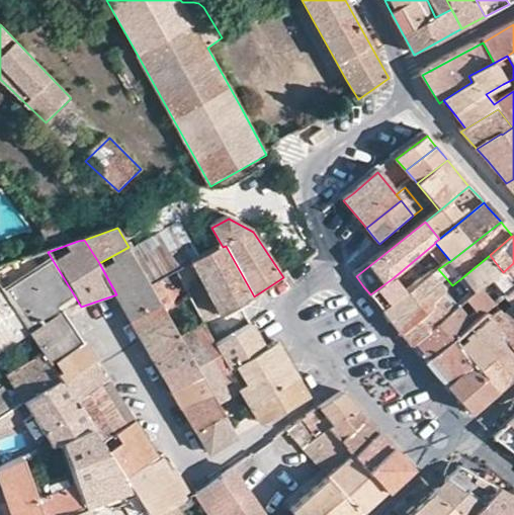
[(248,302),(254,296),(226,246),(223,247),(193,263),(194,264),(223,318),(240,307),(248,302)]
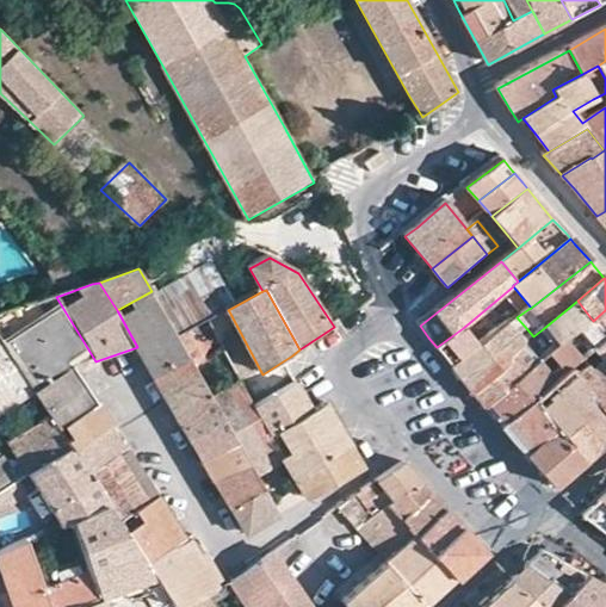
[(191,360),(179,339),(152,291),(117,310),(137,347),(156,379),(191,360)]
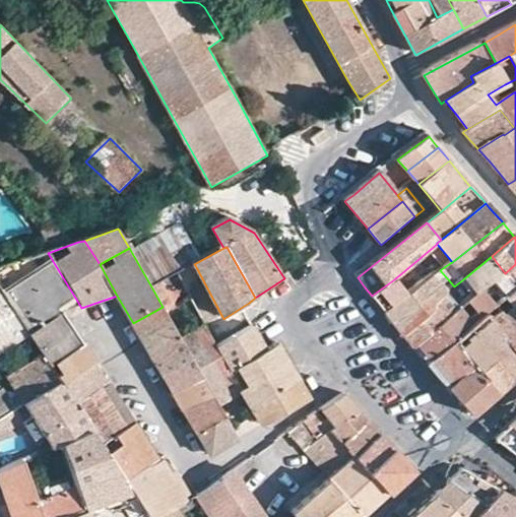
[(61,307),(75,298),(48,253),(0,268),(0,287),(30,334),(64,312),(61,307)]
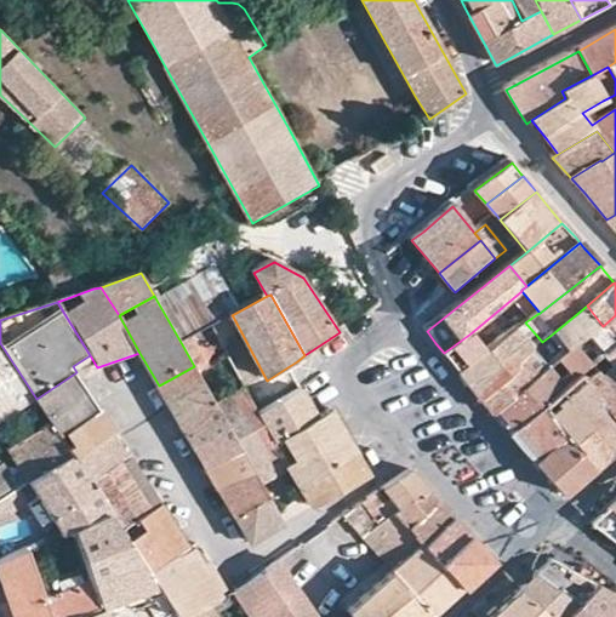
[(615,315),(603,326),(587,306),(553,333),(568,353),(576,347),(577,348),(588,338),(597,348),(615,333),(615,315)]
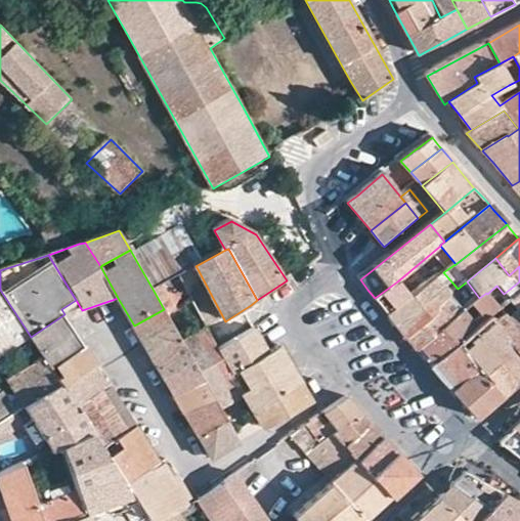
[(392,321),(398,329),(445,287),(451,281),(443,272),(409,298),(388,315),(392,321)]
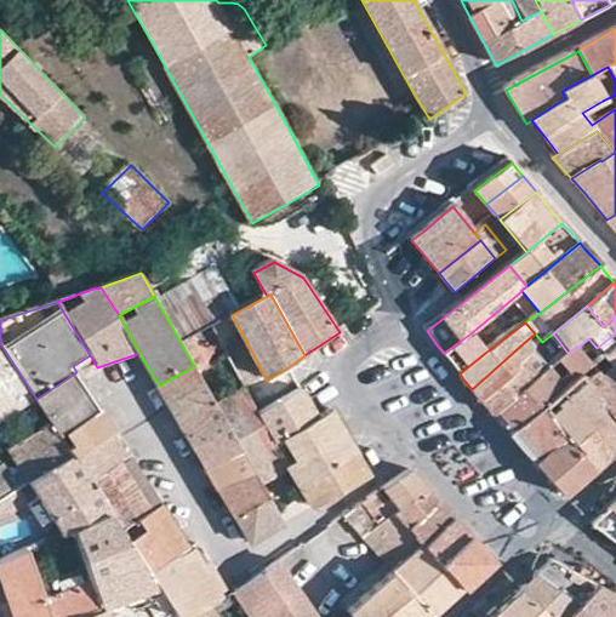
[(460,373),(485,353),(471,333),(444,353),(452,364),(460,373)]
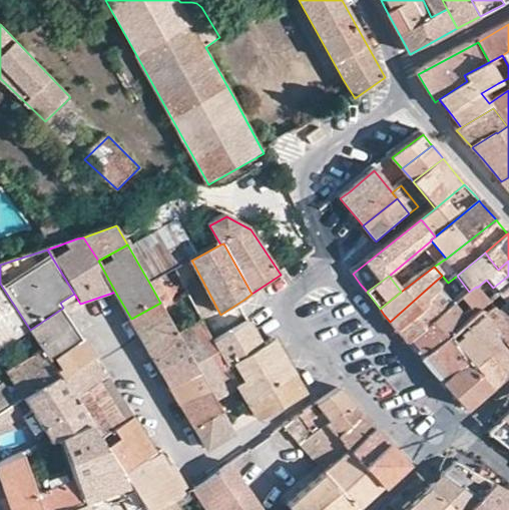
[(508,276),(493,288),(499,294),(507,304),(508,305),(508,276)]
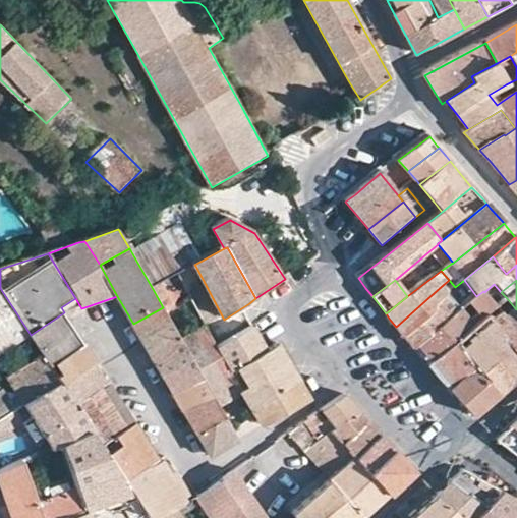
[(415,349),(461,308),(450,292),(443,285),(396,327),(400,331),(415,349)]
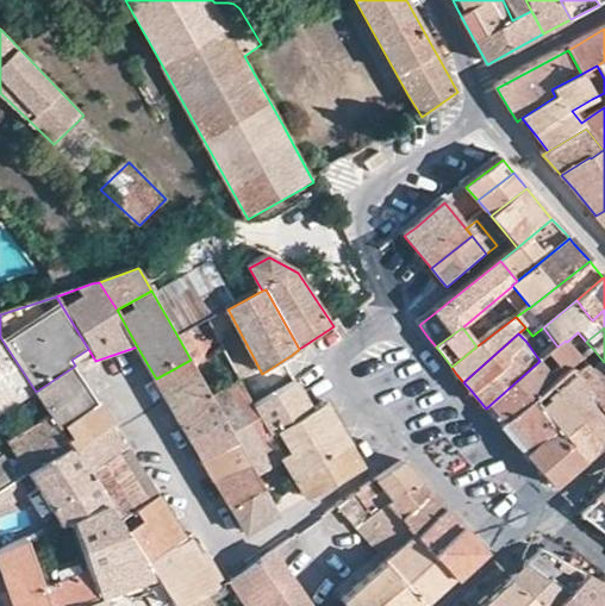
[(0,416),(36,392),(0,337),(0,416)]
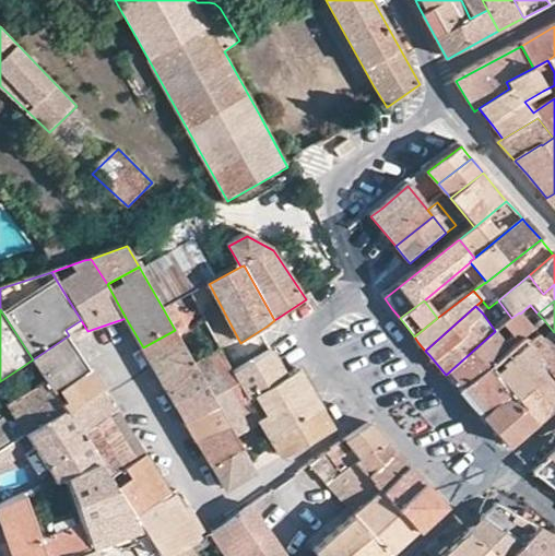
[(523,339),(534,330),(520,314),(519,312),(511,318),(502,324),(518,344),(523,339)]
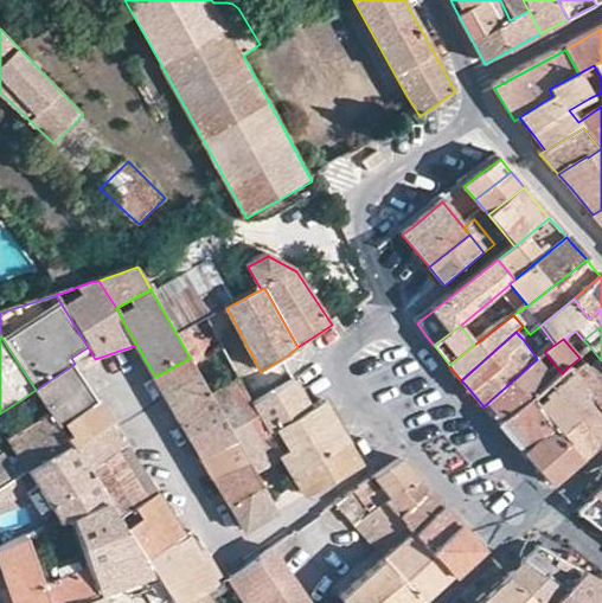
[(95,359),(88,347),(71,358),(75,364),(76,365),(95,359)]
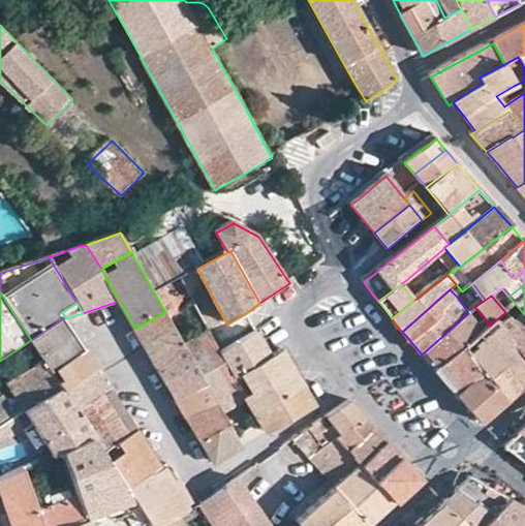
[(195,365),(185,346),(171,321),(165,312),(135,329),(166,382),(195,365)]
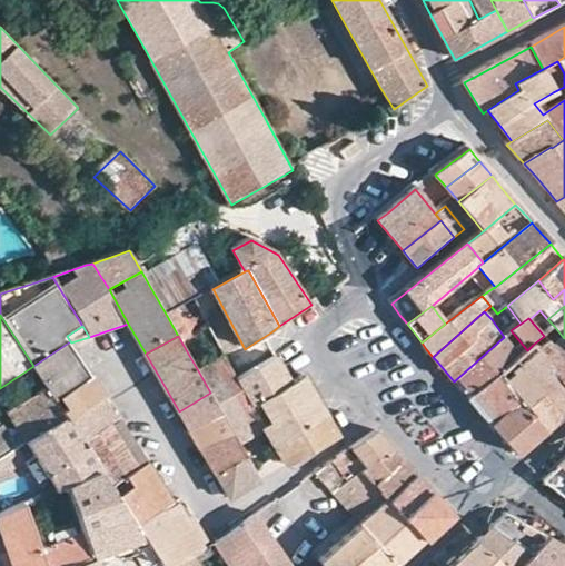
[(519,356),(504,337),(454,381),(466,396),(471,400),(497,376),(515,360),(519,356)]
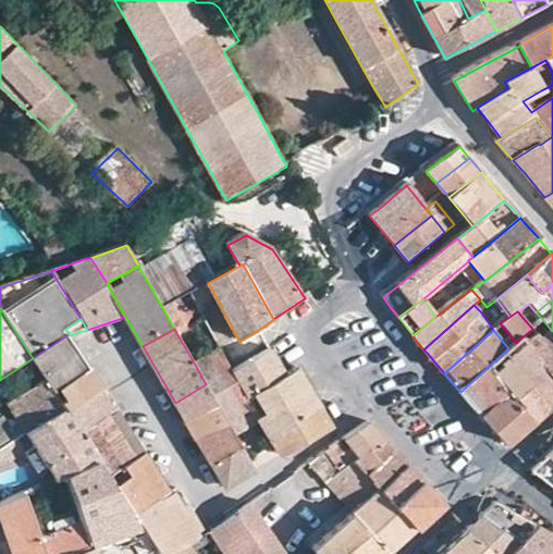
[(538,334),(526,343),(552,374),(552,331),(551,330),(540,337),(538,334)]
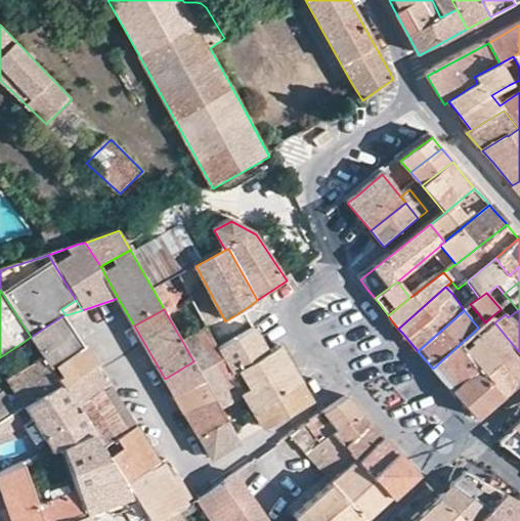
[(66,315),(65,314),(31,337),(43,357),(44,358),(51,370),(85,347),(66,315)]
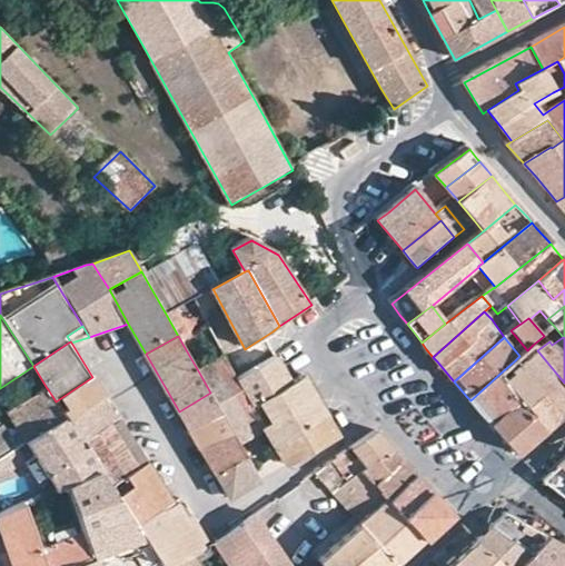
[(533,345),(527,350),(519,356),(515,360),(564,416),(564,383),(537,350),(533,345)]
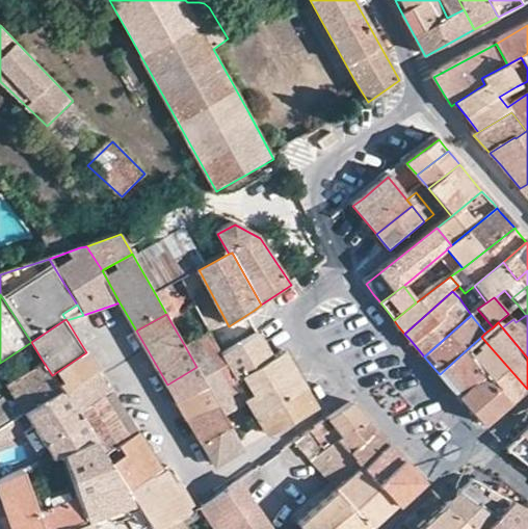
[(237,380),(225,356),(212,335),(186,348),(196,367),(208,387),(218,404),(226,418),(251,403),(237,380)]
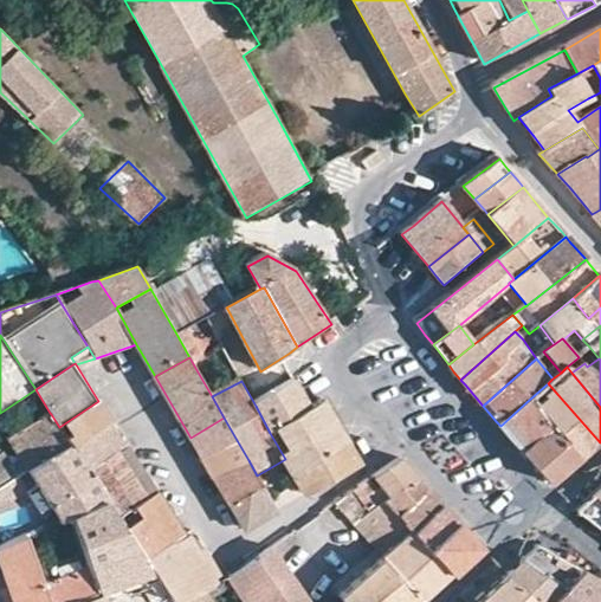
[(270,433),(311,410),(303,395),(295,382),(256,406),(270,433)]
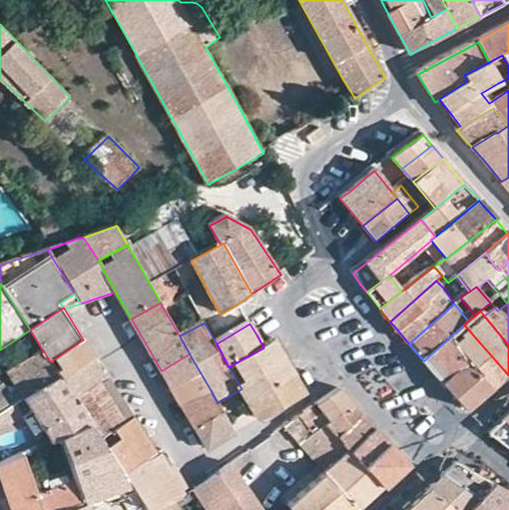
[(464,325),(448,339),(469,363),(445,385),(468,411),(478,402),(508,377),(508,375),(464,325)]
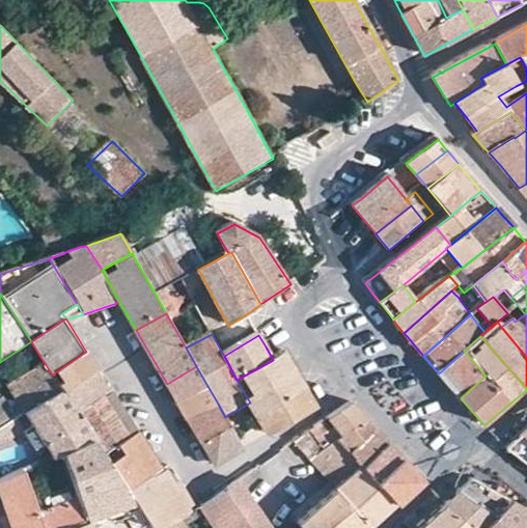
[(461,398),(486,376),(464,351),(439,373),(445,381),(461,398)]
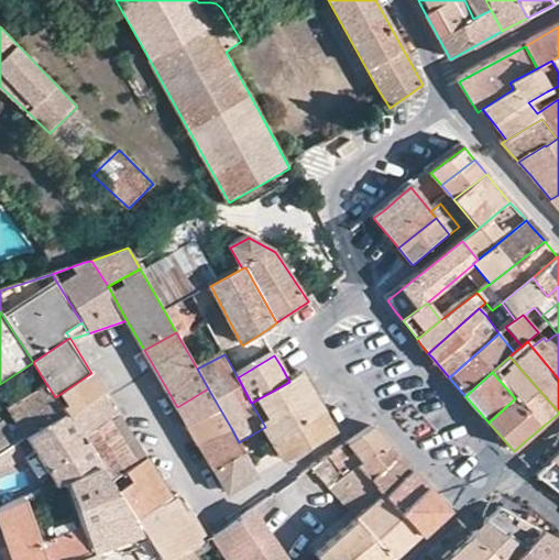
[(69,418),(106,395),(91,373),(55,397),(67,415),(69,418)]
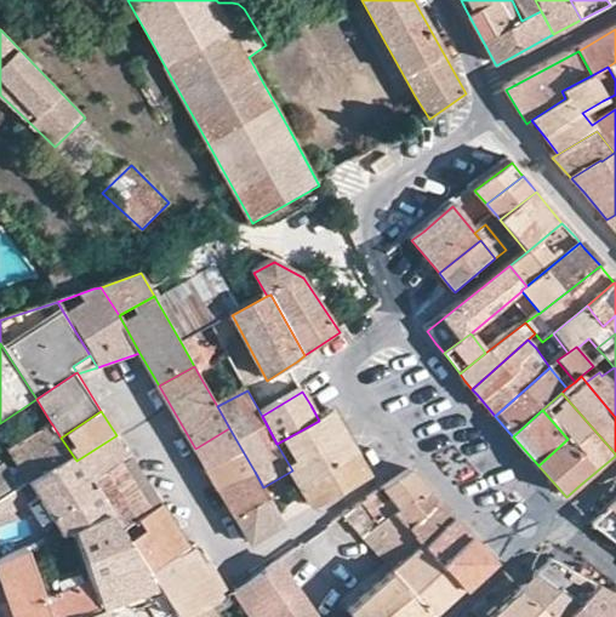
[(337,418),(334,412),(319,421),(277,444),(292,470),(302,489),(359,456),(337,418)]
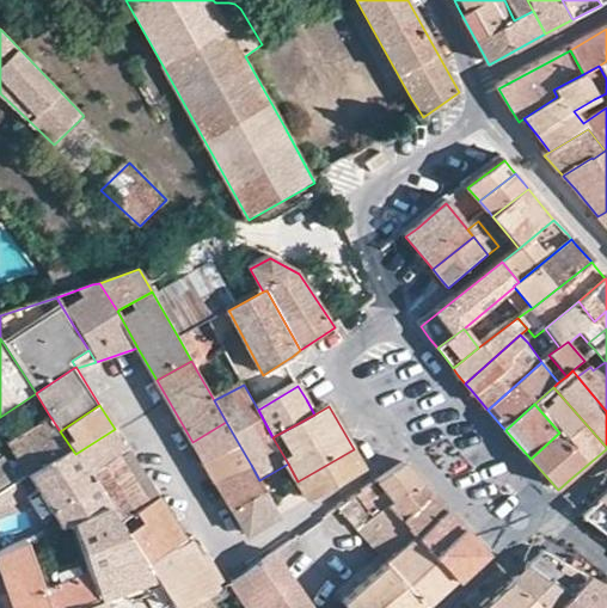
[(60,431),(51,418),(12,443),(26,467),(32,477),(73,450),(60,431)]
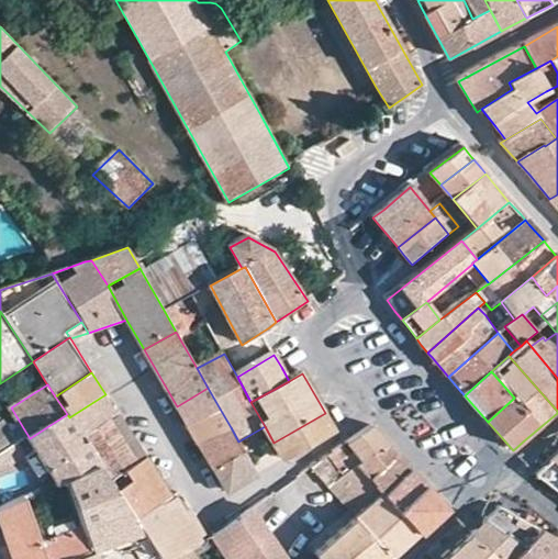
[(188,427),(220,409),(208,388),(177,406),(188,427)]
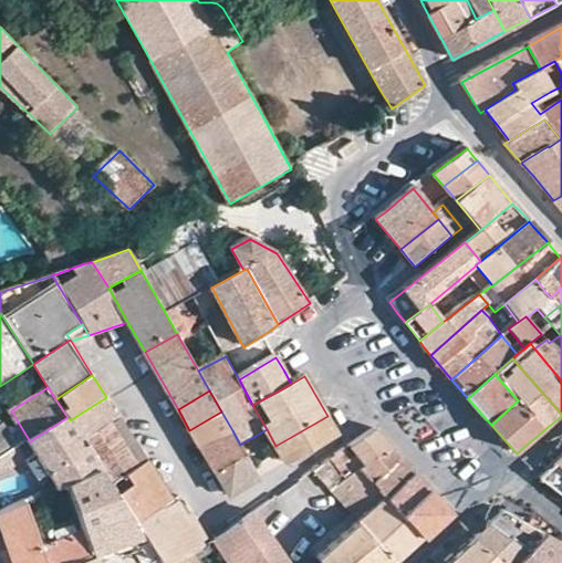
[(120,418),(106,397),(70,420),(68,417),(30,441),(28,444),(37,456),(49,475),(58,489),(66,486),(101,469),(83,440),(120,418)]
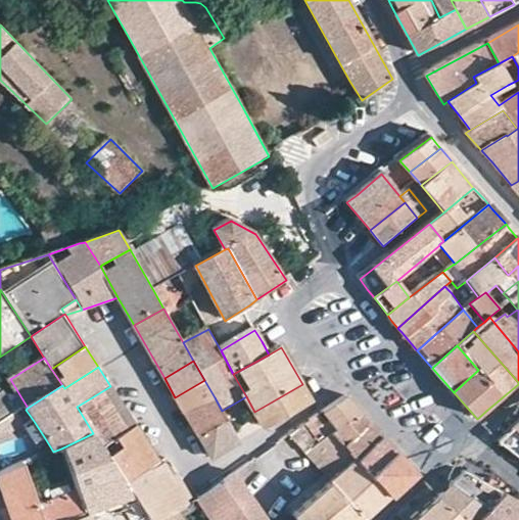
[(202,405),(215,397),(204,380),(175,397),(185,415),(202,405)]
